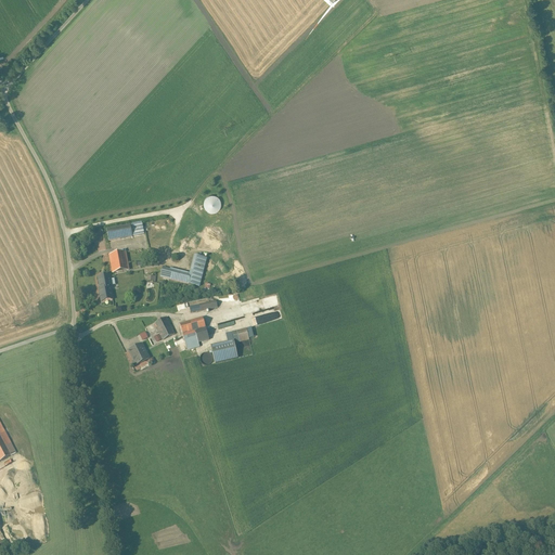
[(205,208),(206,210),(208,213),(211,214),(215,214),(217,213),(220,210),(221,208),(222,205),(221,202),(220,199),(218,197),(216,196),(213,196),(209,196),(206,198),(205,202),(204,205),(205,208)]
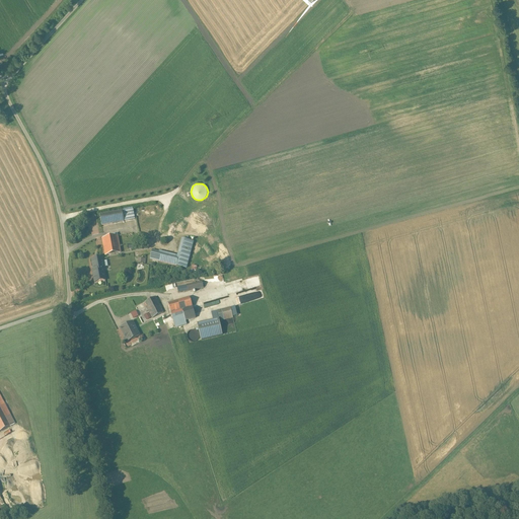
[(122,211),(100,215),(102,226),(124,221),(135,219),(134,209),(122,211)]
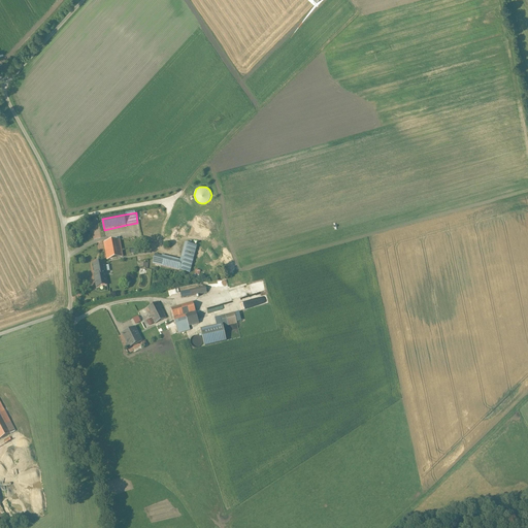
[(92,221),(86,225),(89,229),(95,225),(92,221)]
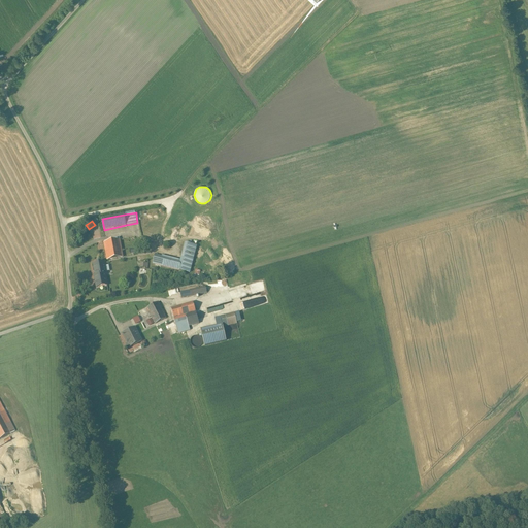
[(121,240),(104,243),(107,260),(124,257),(121,240)]
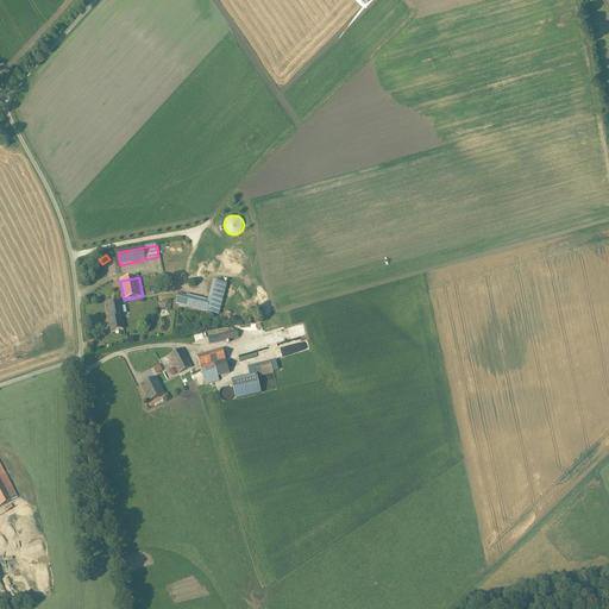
[(214,281),(208,301),(209,301),(207,312),(218,314),(226,283),(214,281)]
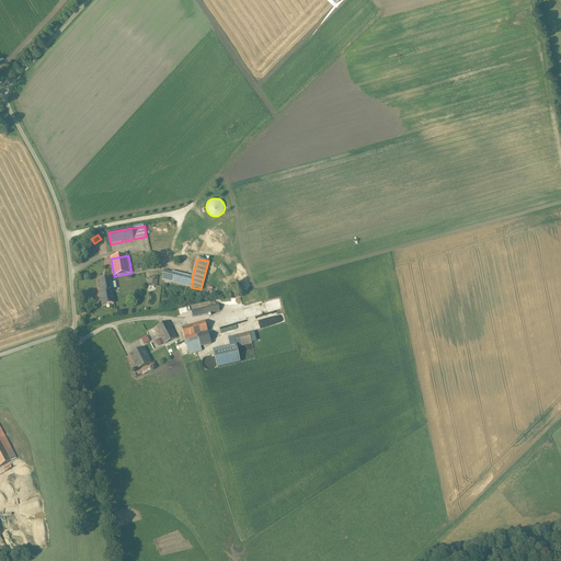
[(192,277),(172,272),(172,273),(168,272),(164,271),(162,279),(191,287),(193,277),(192,277)]
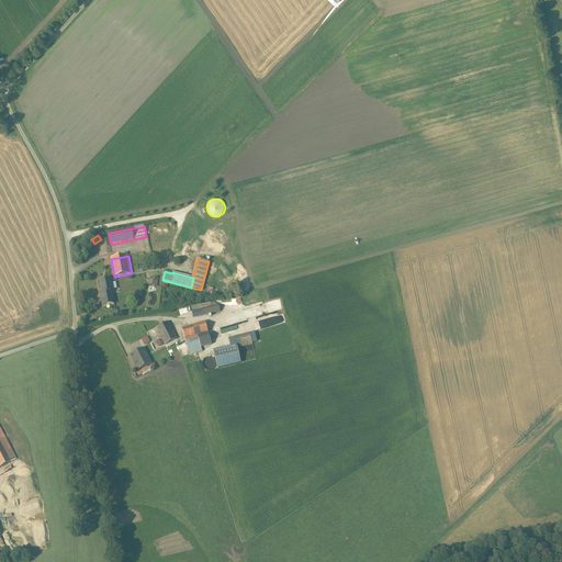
[(111,279),(100,281),(102,294),(101,294),(103,306),(114,304),(112,293),(113,292),(111,279)]
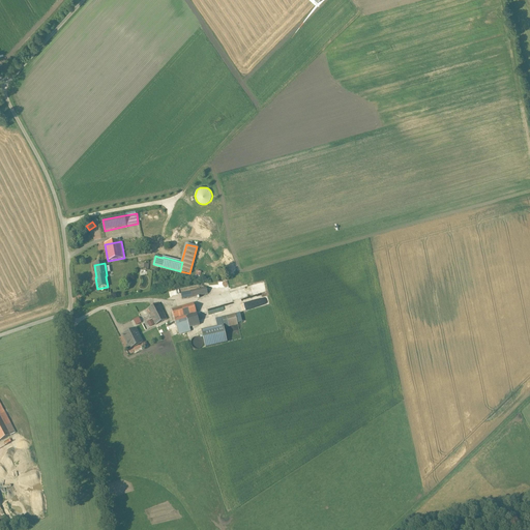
[(206,288),(181,293),(182,299),(208,293),(206,288)]
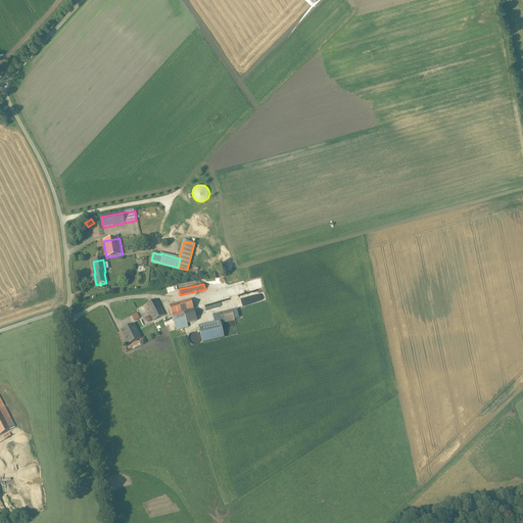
[(156,299),(146,305),(153,321),(164,315),(156,299)]
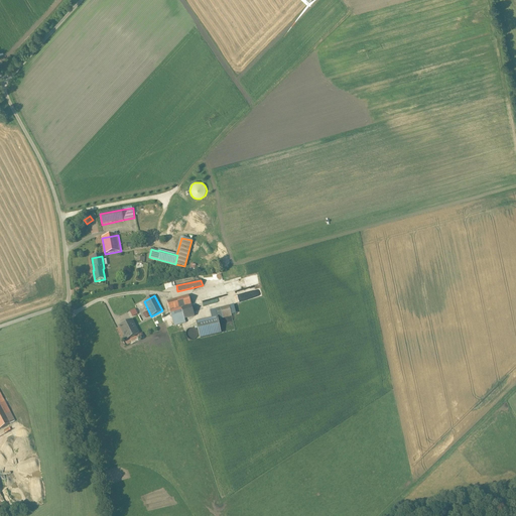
[(188,295),(167,301),(173,323),(195,315),(188,295)]
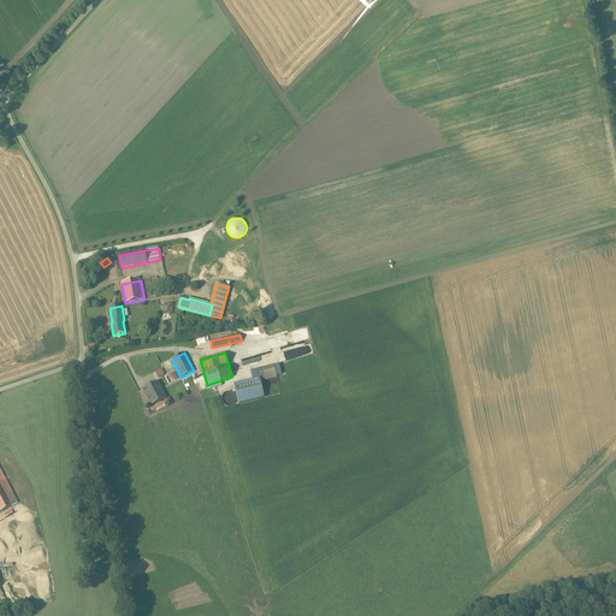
[(273,366),(258,369),(261,381),(261,380),(277,377),(273,366)]
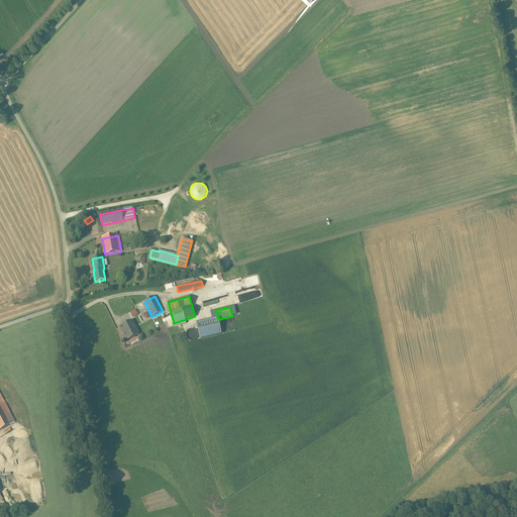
[(135,309),(130,312),(133,317),(138,315),(135,309)]
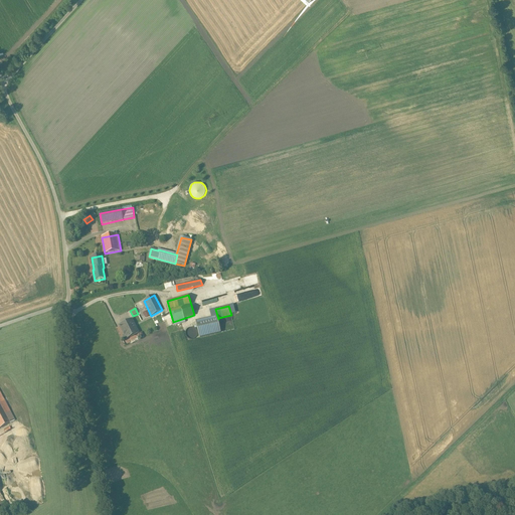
[(216,317),(196,322),(200,337),(220,333),(216,317)]
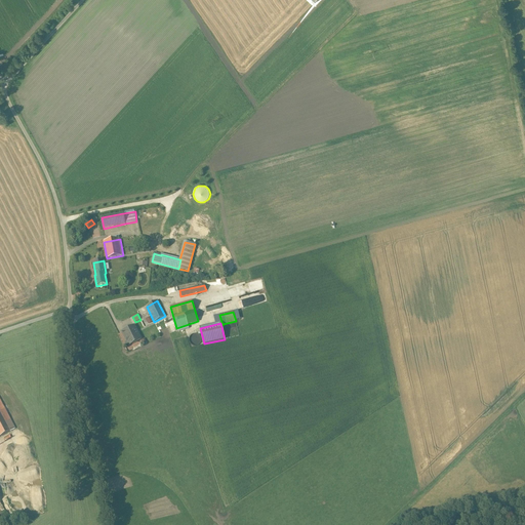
[(134,326),(122,331),(127,341),(125,341),(127,346),(132,344),(131,342),(140,338),(134,326)]
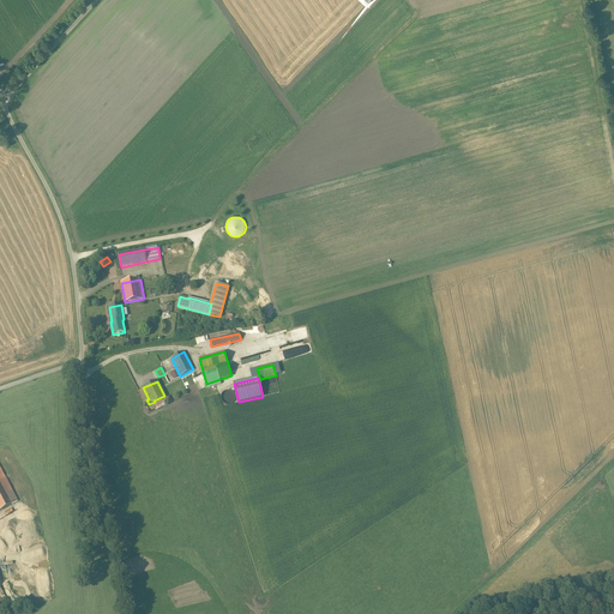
[(223,402),(226,404),(228,405),(230,404),(233,403),(235,401),(235,398),(235,396),(234,393),(232,391),(229,391),(227,391),(224,392),(222,395),(221,397),(222,399),(223,402)]
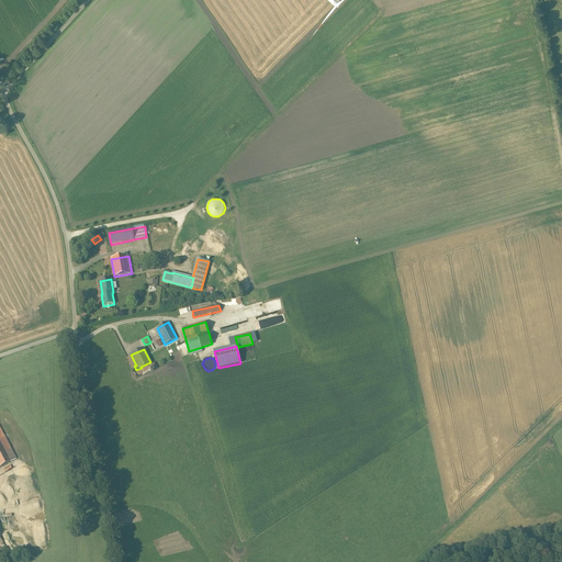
[(0,429),(0,467),(15,459),(0,429)]
